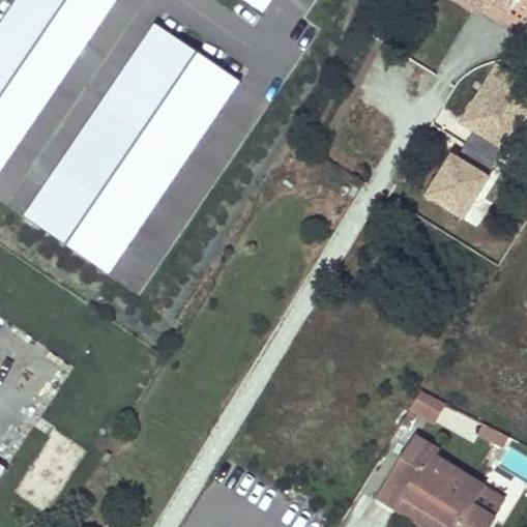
[(0,172),(116,0),(12,0),(0,19),(0,172)]
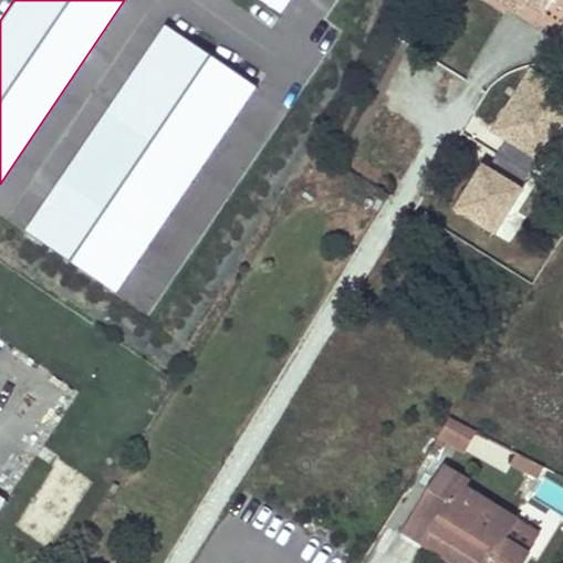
[(262,0),(282,13),(291,0),(262,0)]
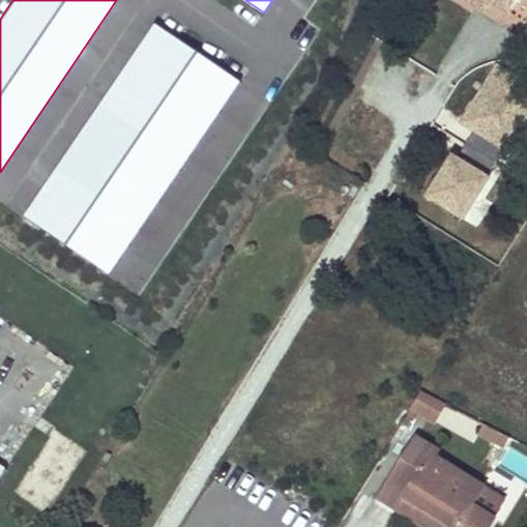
[(466,0),(484,11),(491,0),(466,0)]
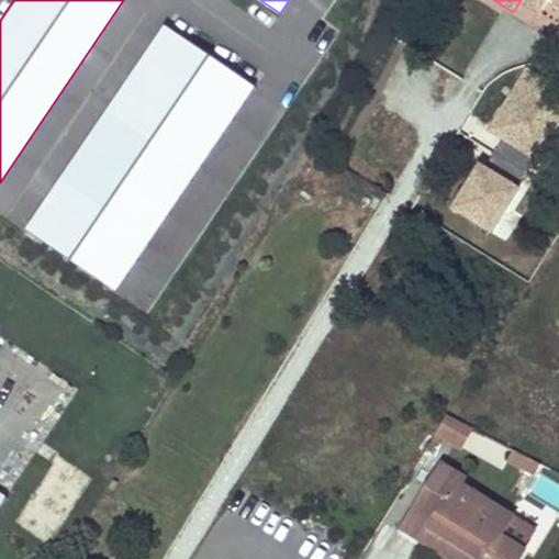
[(241,76),(165,29),(28,230),(101,282),(241,76)]
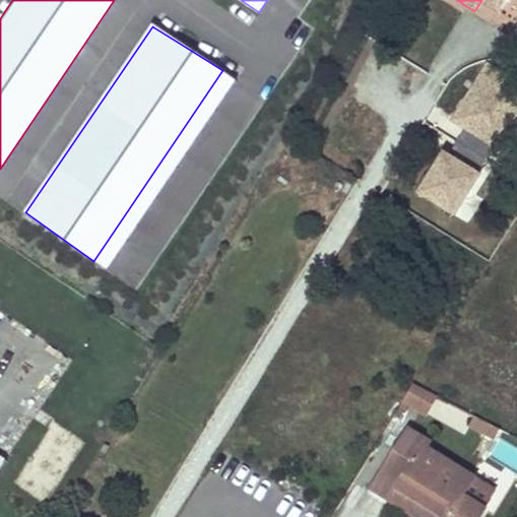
[(516,97),(516,89),(479,69),(455,112),(496,134),(516,97)]
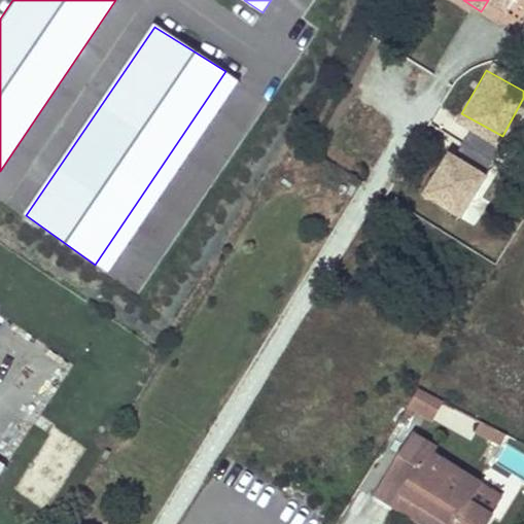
[(486,173),(446,149),(421,193),(461,216),(486,173)]
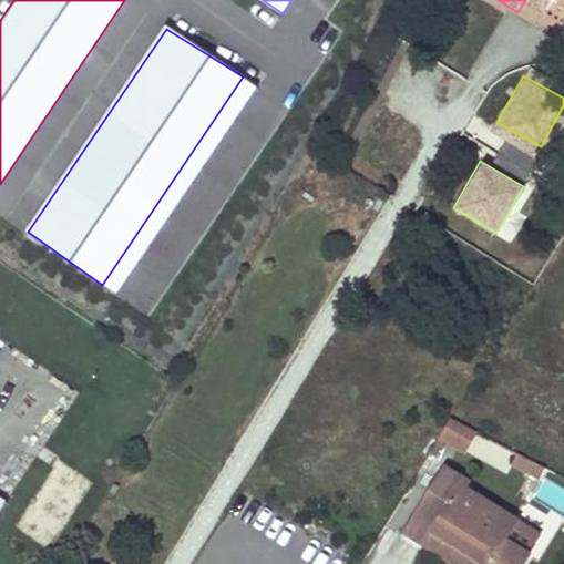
[(472,428),(447,414),(436,432),(460,447),(472,428)]
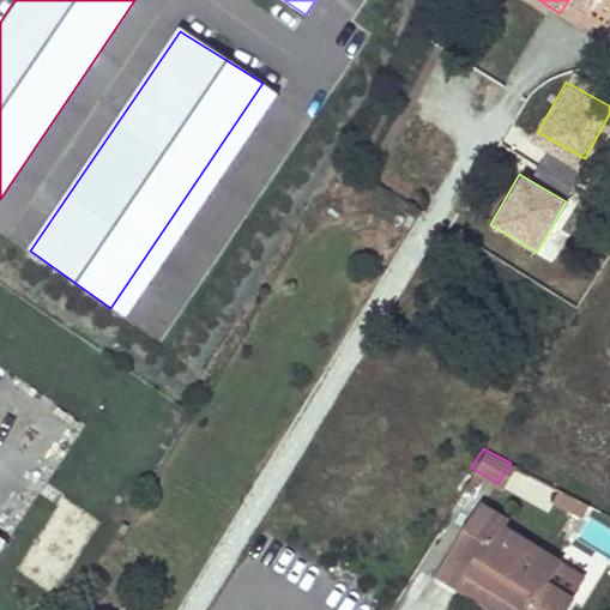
[(515,466),(506,485),(541,502),(550,484),(515,466)]
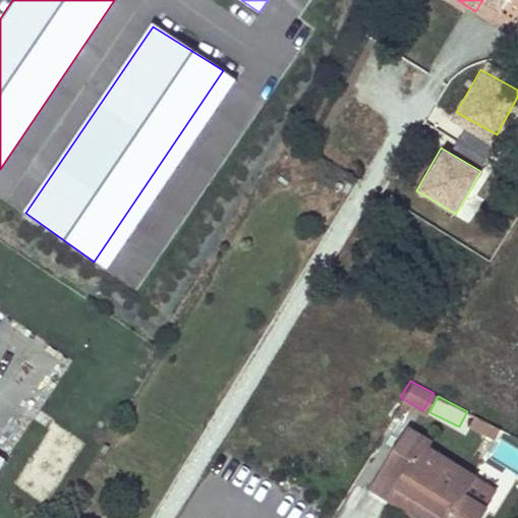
[(42,504),(85,440),(51,416),(7,480),(42,504)]
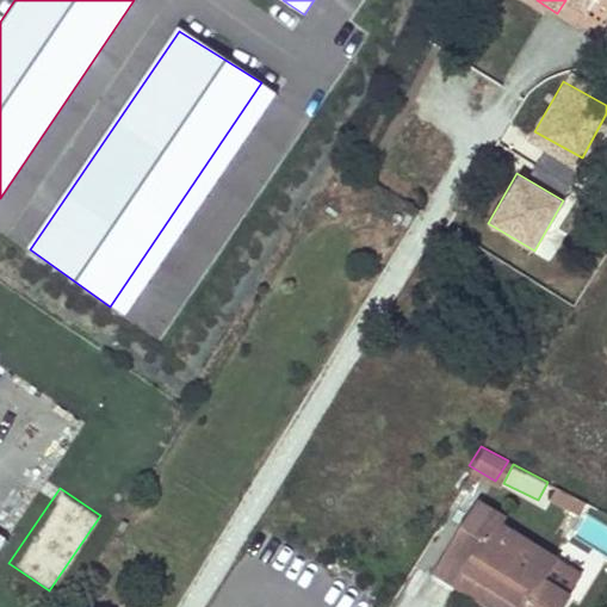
[(496,513),(475,500),(446,545),(469,559),(463,568),(519,602),(515,606),(553,606),(564,592),(536,574),(549,553),(493,519),(496,513)]
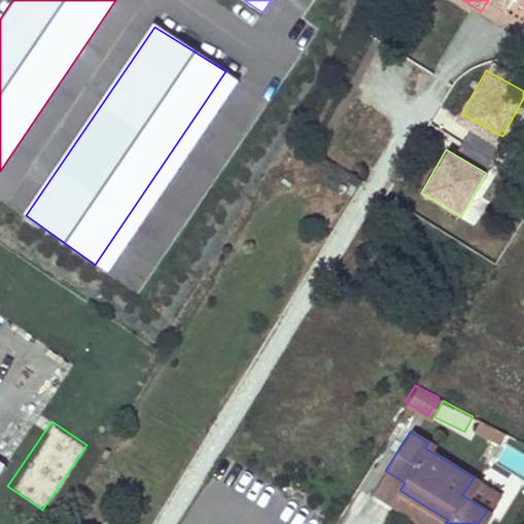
[(427,523),(445,523),(448,520),(399,490),(405,483),(385,470),(374,490),(427,523)]
